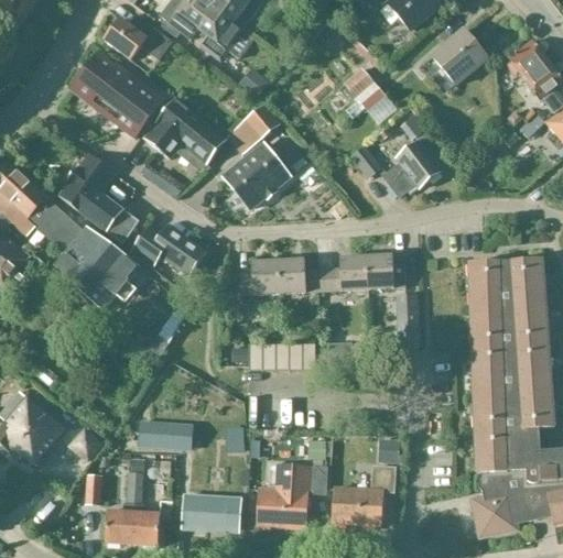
[(0,4),(2,6),(1,10),(1,12),(2,13),(3,15),(4,17),(7,18),(9,19),(10,19),(12,19),(13,18),(15,17),(17,15),(19,12),(21,13),(25,0),(0,0),(0,4)]
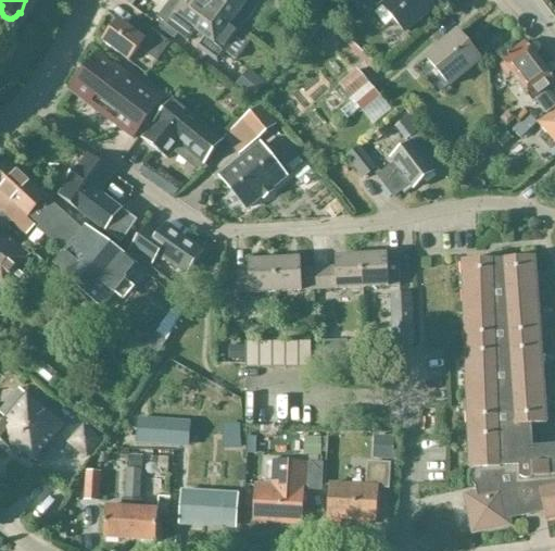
[(193,26),(209,5),(201,0),(180,0),(165,21),(187,36),(193,26)]
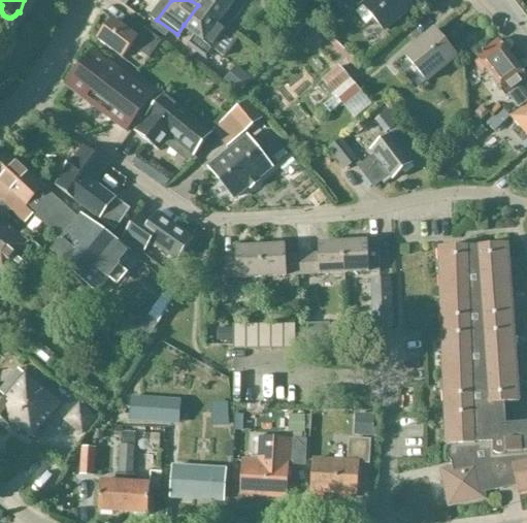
[(202,0),(198,5),(218,20),(229,5),(232,7),(237,0),(202,0)]
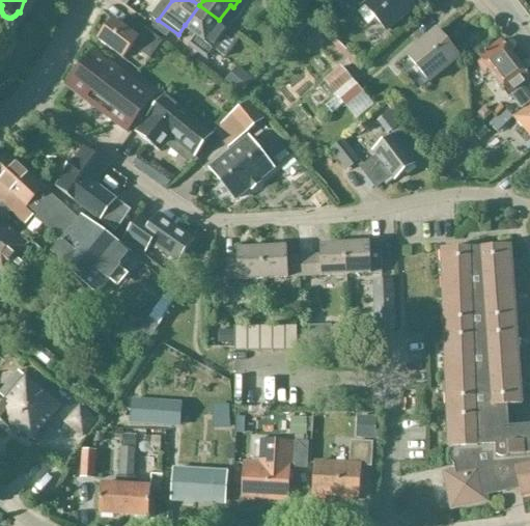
[(386,30),(417,4),(413,0),(364,0),(363,1),(365,4),(355,12),(364,24),(374,16),(386,30)]
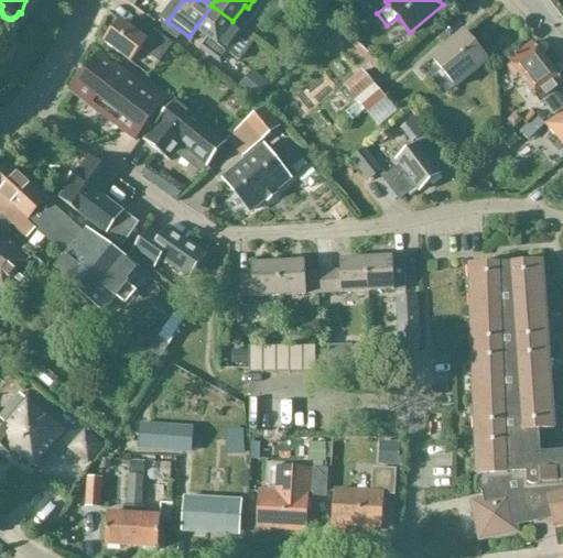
[(242,28),(233,21),(212,6),(196,26),(206,34),(199,42),(220,57),(242,28)]
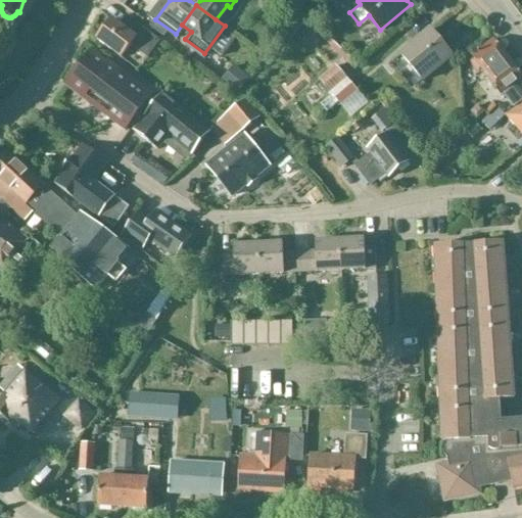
[(96,36),(120,54),(130,41),(146,53),(157,37),(141,25),(135,33),(110,15),(96,36)]
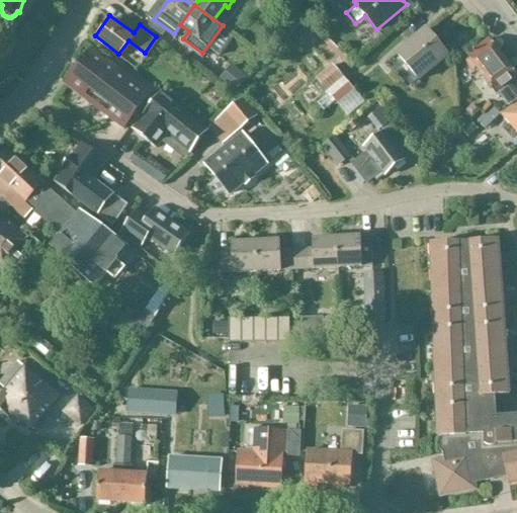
[(320,36),(306,20),(299,26),(313,43),(320,36)]
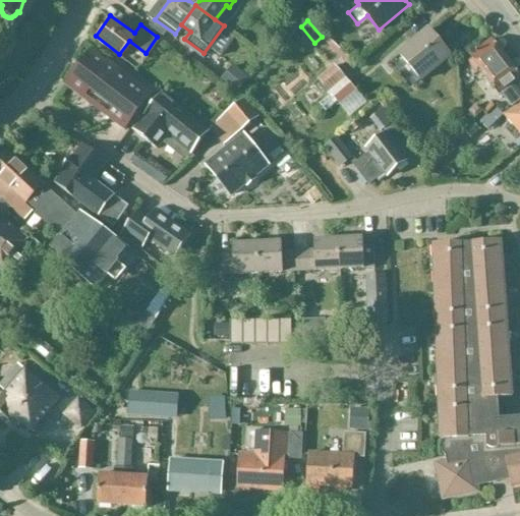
[(403,47),(425,72),(450,51),(427,26),(403,47)]
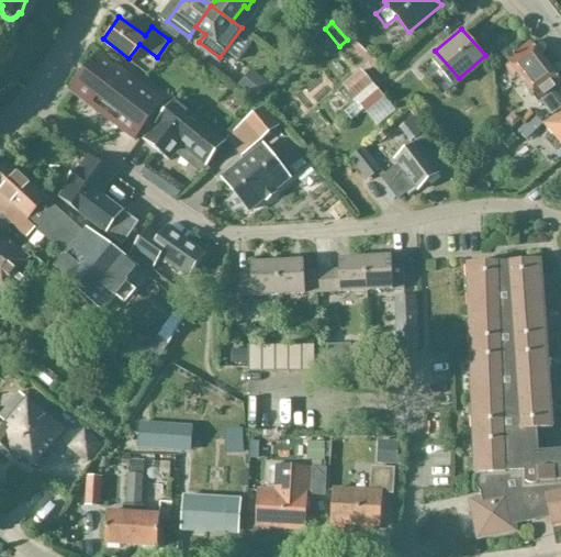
[(543,100),(552,112),(560,104),(560,80),(530,39),(506,56),(508,57),(502,62),(513,76),(518,71),(541,102),(543,100)]
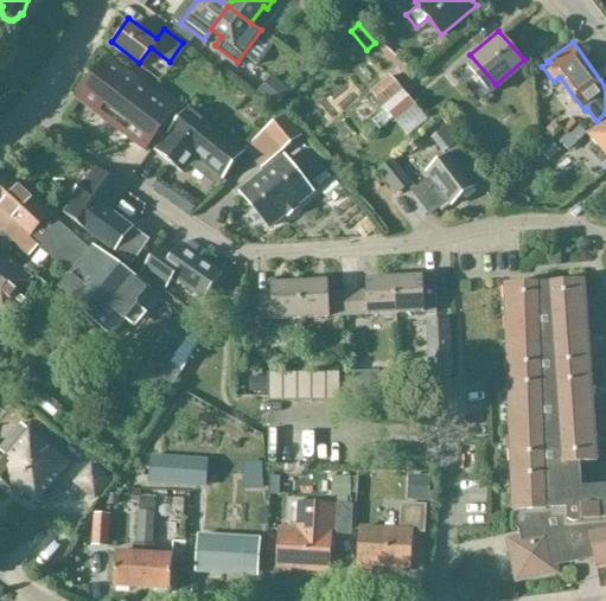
[(219,59),(223,56),(214,49),(206,58),(217,65),(221,59),(219,59)]
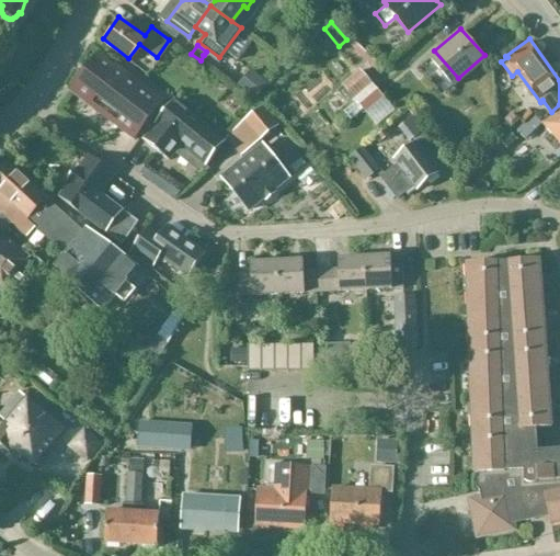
[(133,135),(148,115),(162,97),(99,48),(70,88),(133,135)]
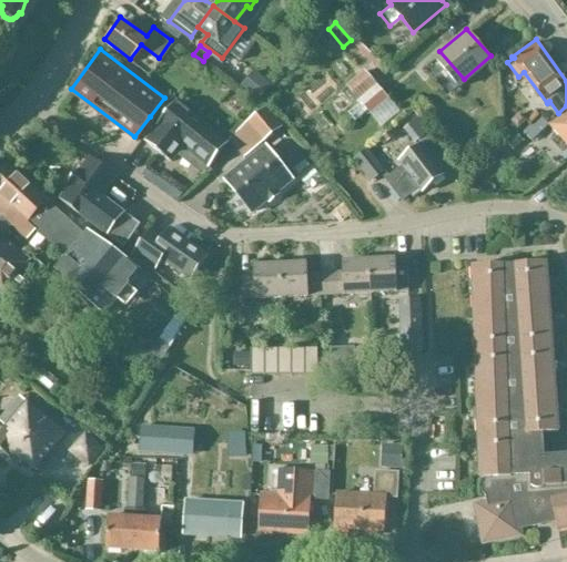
[(271,80),(253,65),(240,82),(256,96),(271,80)]
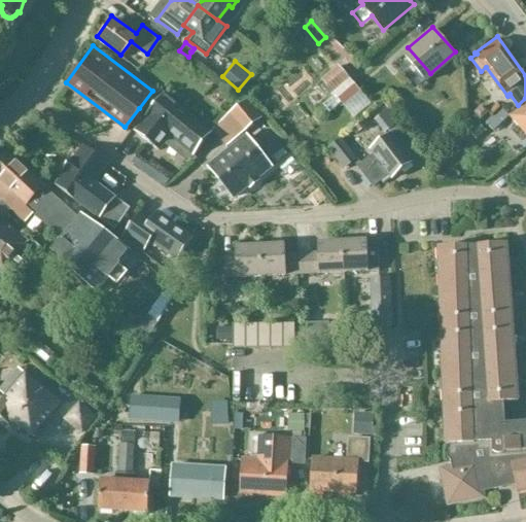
[(359,89),(349,76),(336,62),(319,76),(343,104),(359,89)]
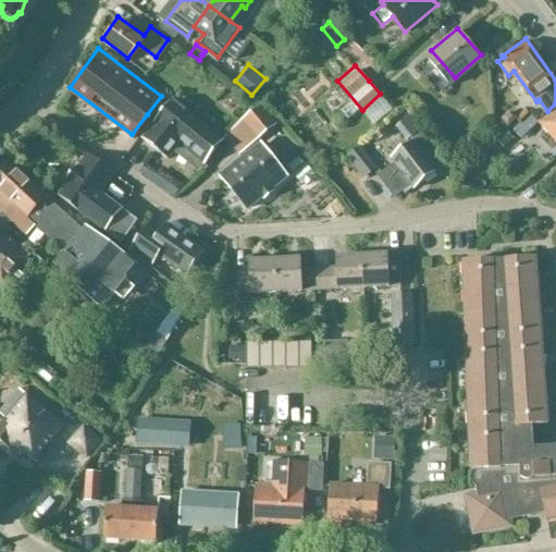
[(178,140),(204,160),(223,136),(173,95),(152,119),(155,120),(141,135),(167,156),(178,140)]
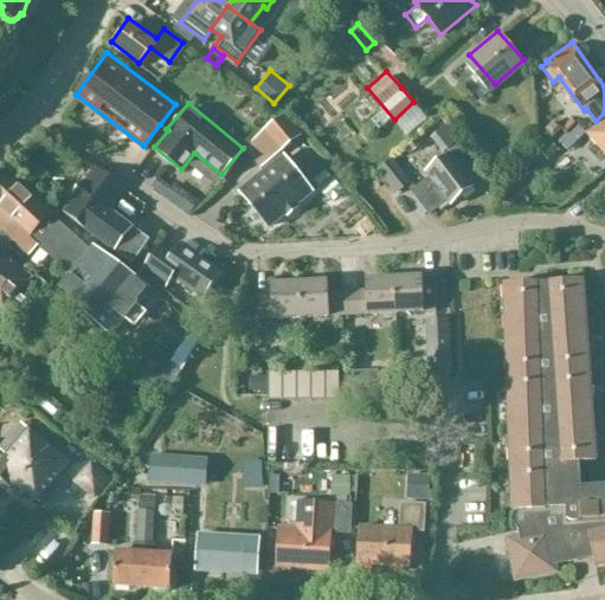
[(261,127),(277,147),(300,131),(282,110),(261,127)]
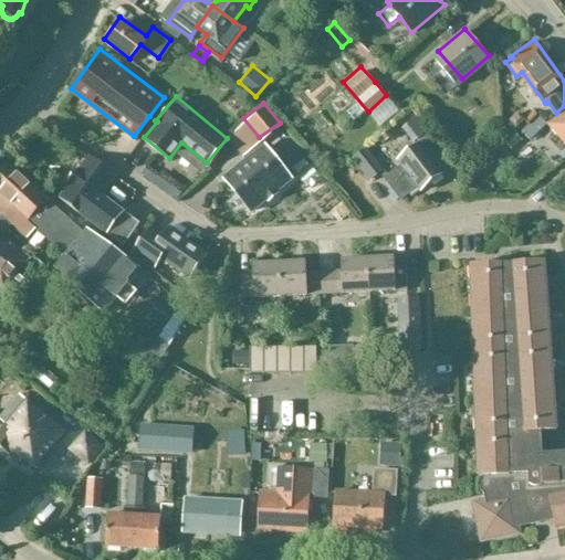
[(564,105),(556,113),(547,120),(564,140),(564,105)]
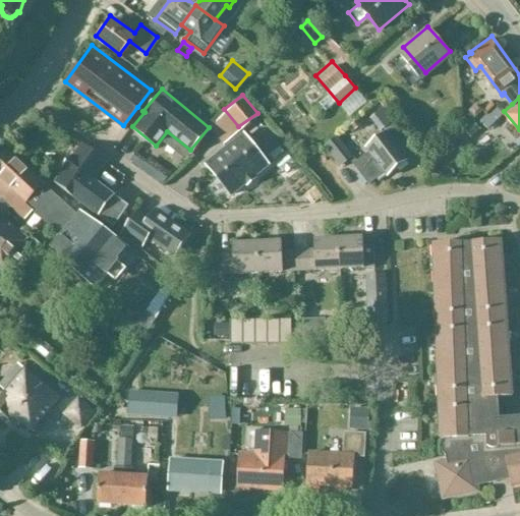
[(488,125),(504,111),(496,102),(486,111),(475,100),(468,107),(475,114),(472,117),(476,121),(480,117),(488,125)]
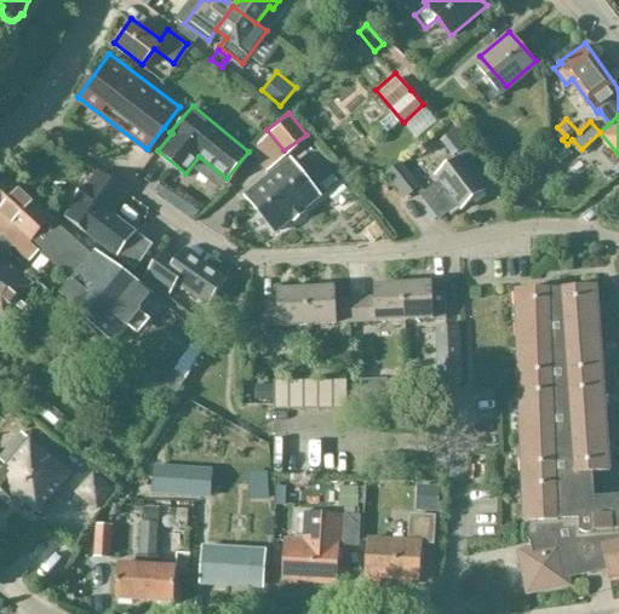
[(471,144),(462,132),(453,139),(463,151),(471,144)]
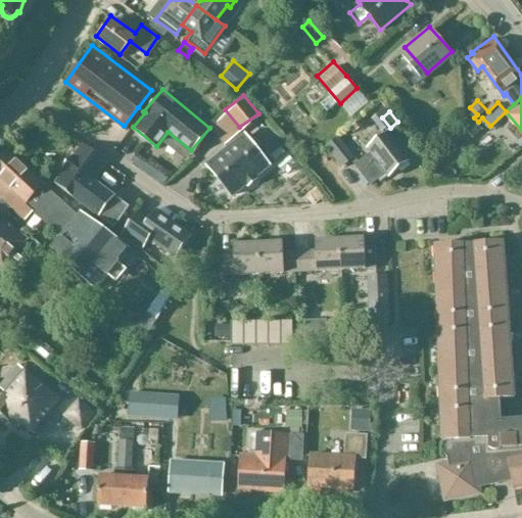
[(481,127),(474,119),(464,128),(471,136),(481,127)]
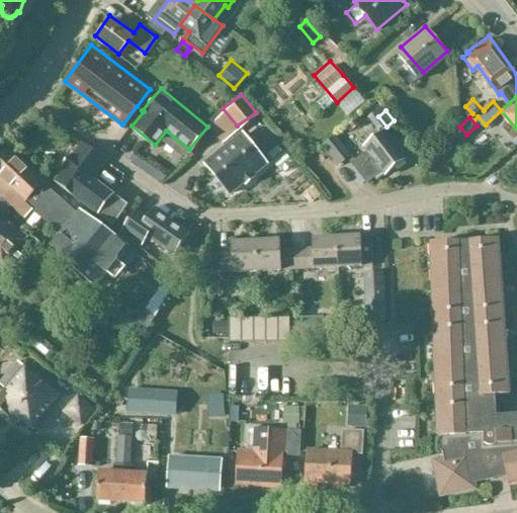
[(405,155),(383,127),(363,144),(366,149),(351,161),(365,180),(380,168),(383,172),(405,155)]
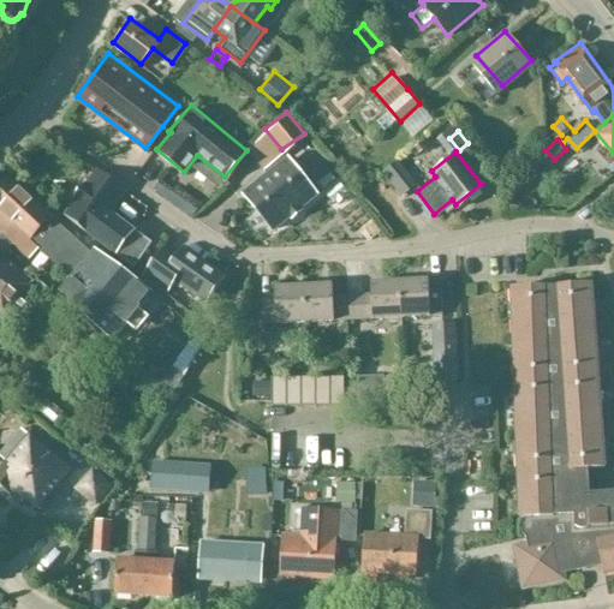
[(244,191),(272,226),(315,190),(287,156),(244,191)]
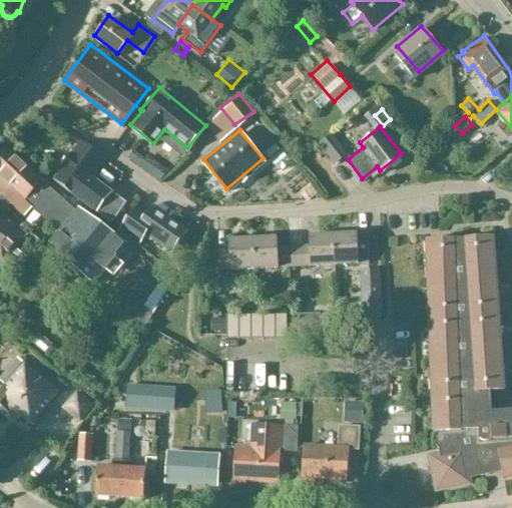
[(347,151),(331,130),(317,141),(334,161),(347,151)]
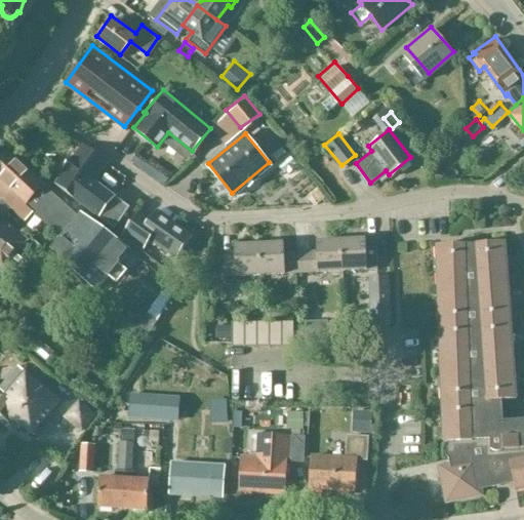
[(107,160),(81,142),(54,181),(112,225),(127,204),(113,194),(97,182),(96,175),(107,160)]
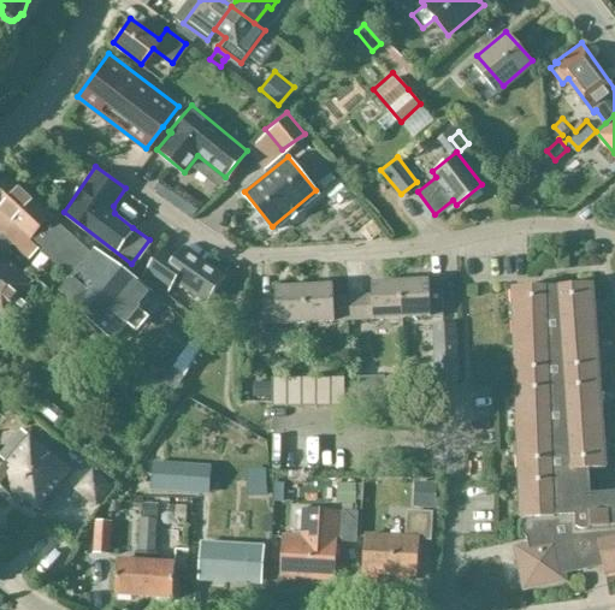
[(35,243),(69,276),(89,250),(49,214),(9,176),(0,184),(0,229),(25,253),(35,243)]
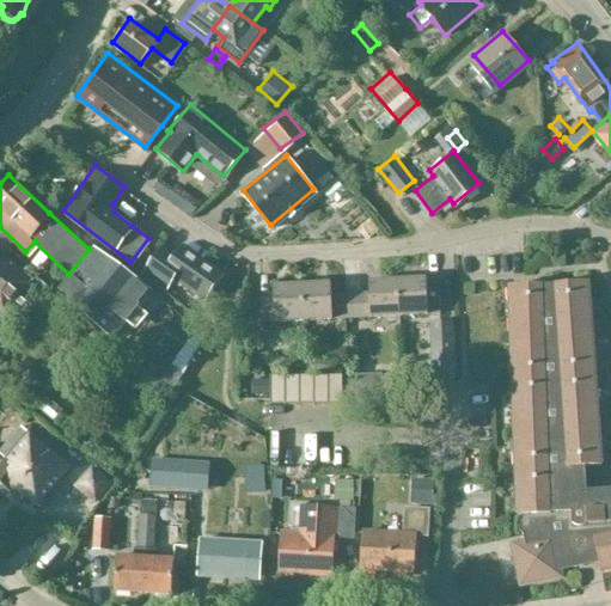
[(166,289),(173,277),(205,298),(222,273),(181,243),(173,253),(160,244),(141,273),(166,289)]
